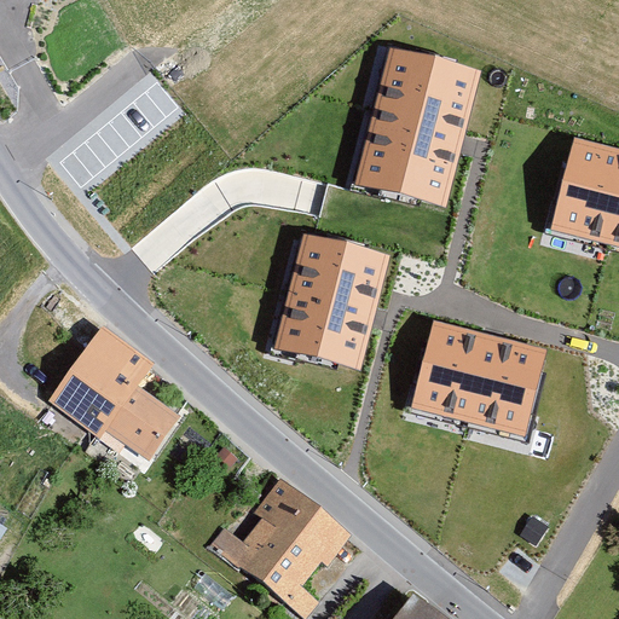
[(482,70),(389,47),(354,184),(447,208),(482,70)]
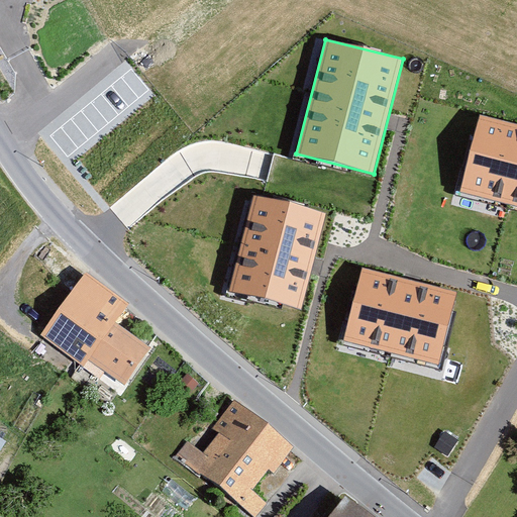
[(516,126),(479,117),(459,193),(516,207),(516,126)]
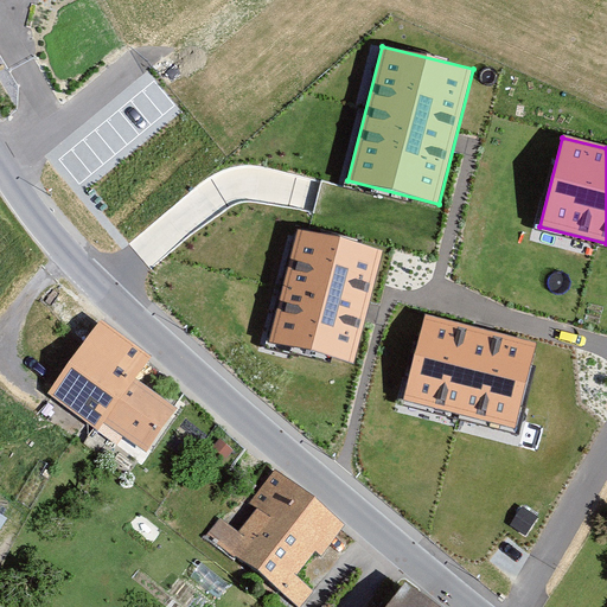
[(384,251),(296,229),(267,344),(355,366),(384,251)]
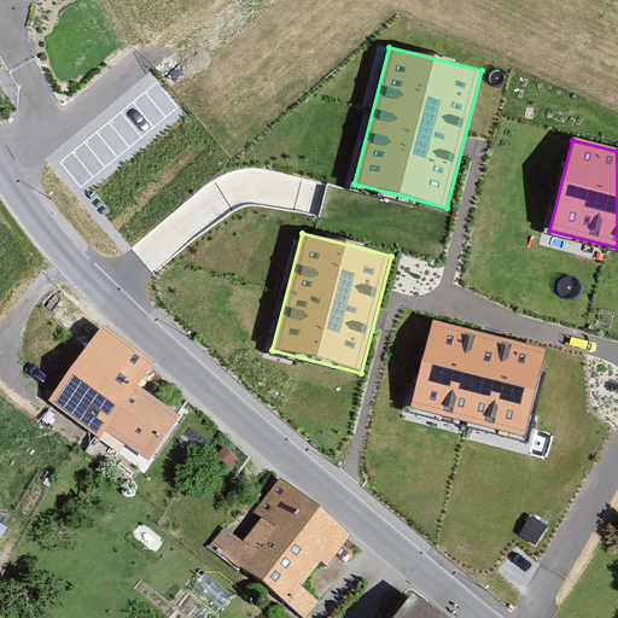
[(546,349),(436,321),(413,408),(523,436),(546,349)]
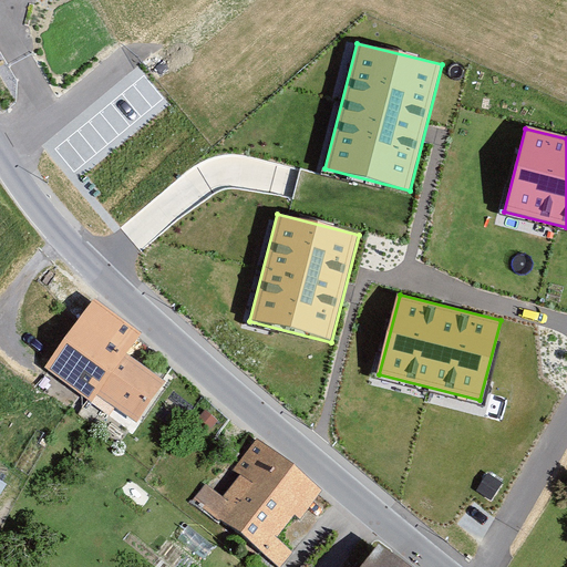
[(138,334),(94,301),(45,367),(91,401),(99,392),(134,419),(161,383),(123,356),(138,334)]
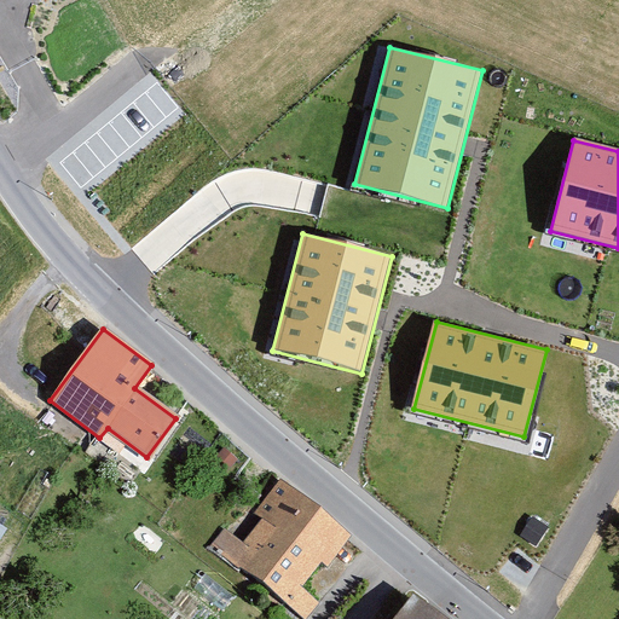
[(348,537),(281,482),(256,513),(265,520),(244,545),(227,532),(218,544),(302,613),(311,602),(295,589),(319,560),(327,565),(348,537)]
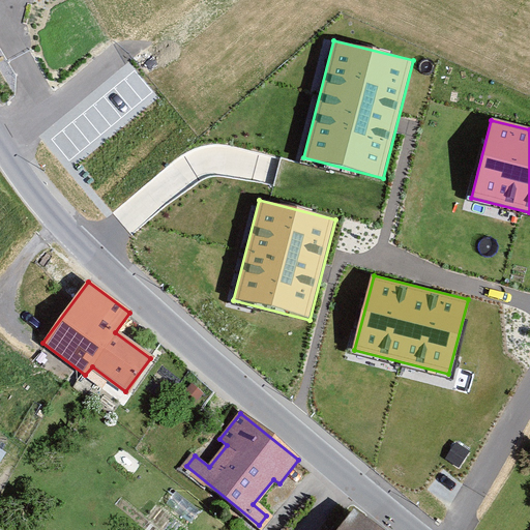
[(382,529),(359,511),(344,529),(382,529)]
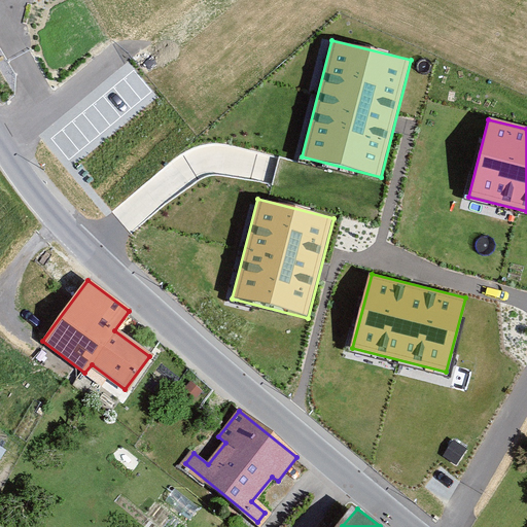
All buildings are outlined.
